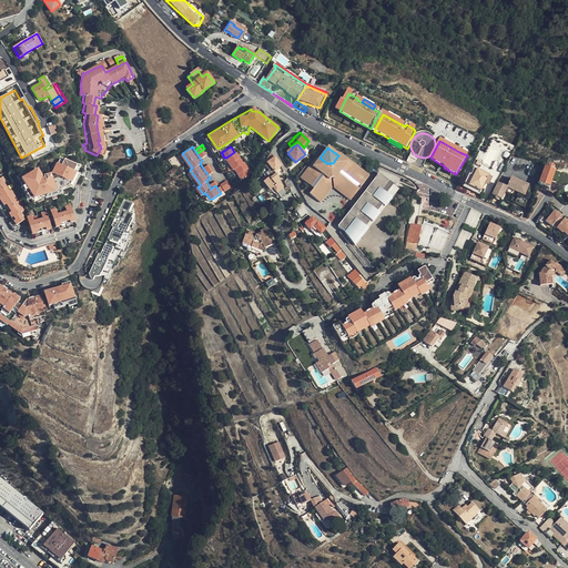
[(208,152),(204,149),(198,153),(201,158),(208,152)]
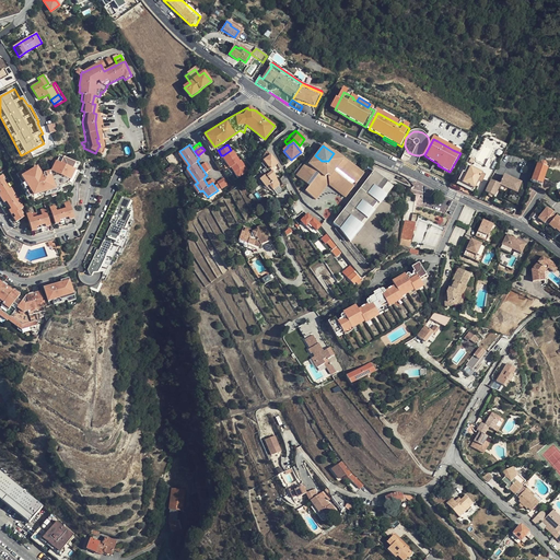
[(232,164),(240,159),(233,149),(231,150),(223,155),(226,160),(226,161),(230,164),(230,165),(232,164)]
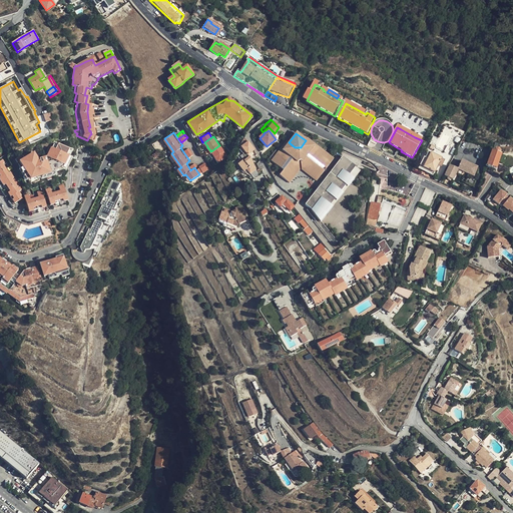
[(247,143),(244,138),(239,147),(238,148),(239,150),(241,148),(247,143)]
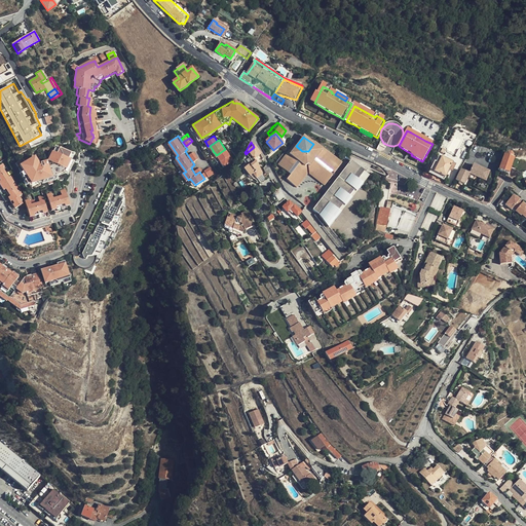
[(309,173),(324,184),(331,175),(330,174),(331,172),(333,173),(339,163),(314,143),(313,144),(308,151),(302,151),(296,146),(294,145),(277,165),(289,175),(285,180),(295,188),(305,175),(304,165),(308,165),(309,173)]
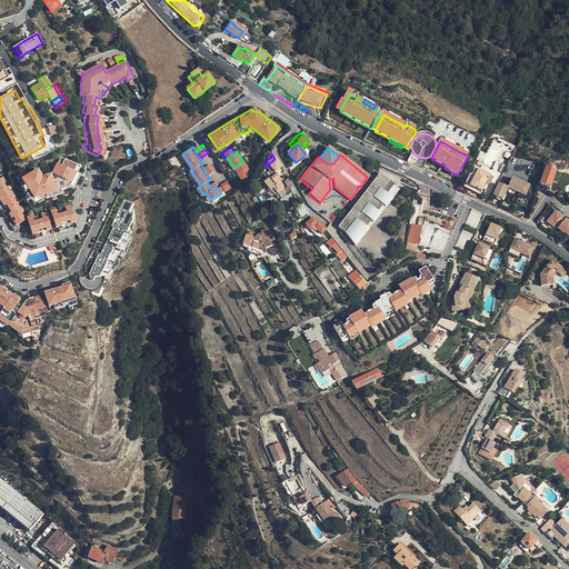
[(72,168),(69,163),(58,159),(55,166),(53,165),(49,176),(39,179),(35,172),(19,185),(23,190),(32,202),(51,195),(51,193),(56,191),(61,188),(62,186),(65,186),(70,172),(72,168)]
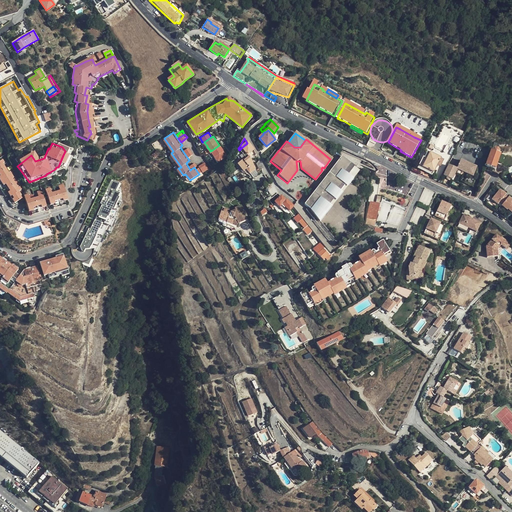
[(248,155),(253,151),(251,148),(247,143),(241,148),(244,153),(247,156),(248,155)]
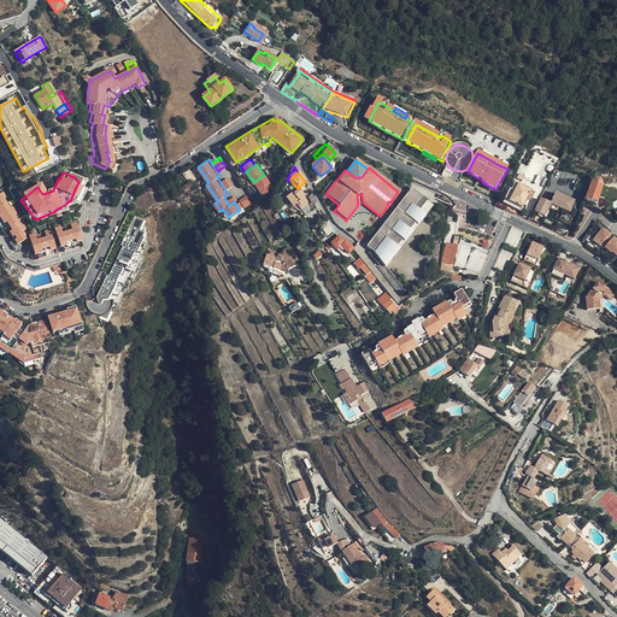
[(266,174),(264,175),(256,181),(259,186),(259,187),(263,193),(275,186),(266,174)]
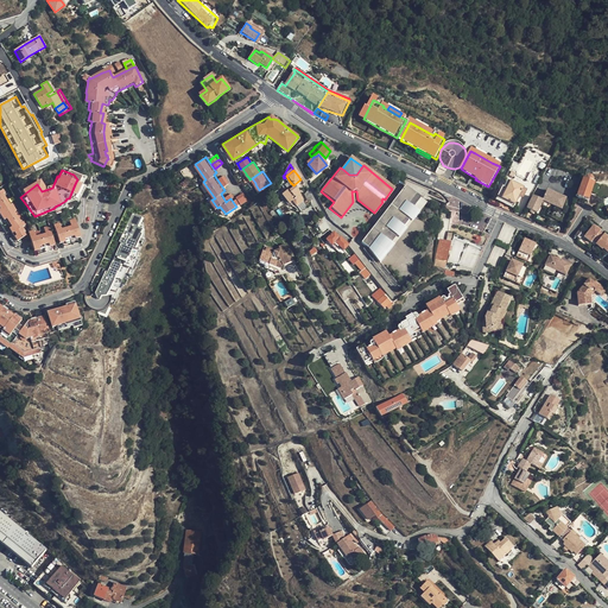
[(591,183),(582,181),(576,197),(588,202),(588,201),(593,184),(591,183)]
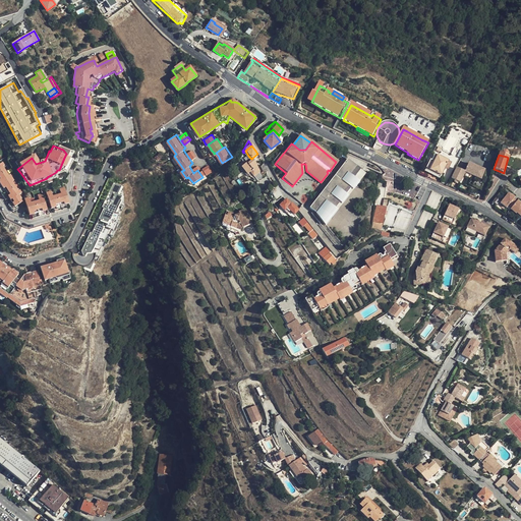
[(430,161),(425,170),(433,174),(433,176),(440,178),(448,162),(436,156),(432,162),(430,161)]
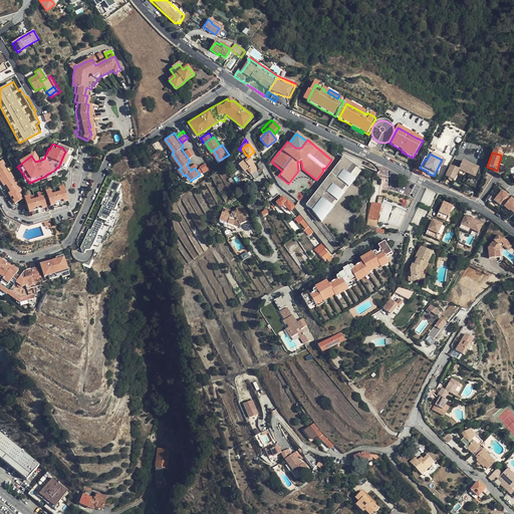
[(69,159),(63,156),(58,168),(64,171),(69,159)]
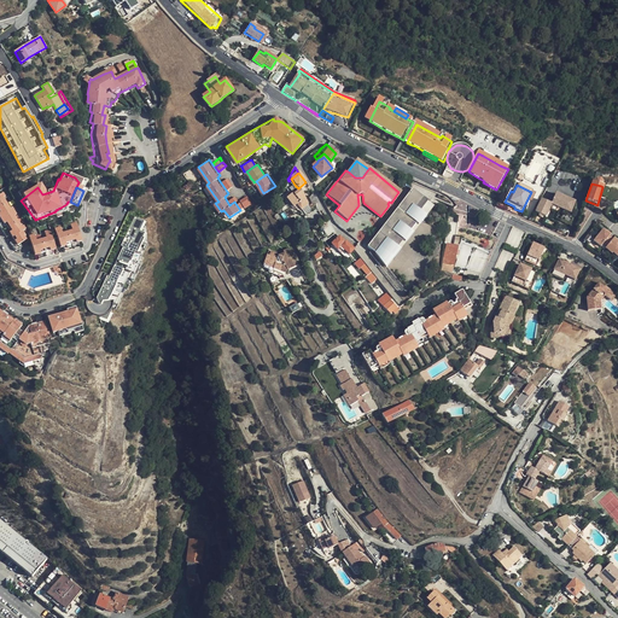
[(423,200),(408,190),(382,223),(384,226),(379,233),(377,231),(365,246),(373,252),(372,254),(383,264),(396,246),(388,240),(394,232),(396,234),(400,229),(402,231),(408,227),(415,217),(412,215),(423,200)]
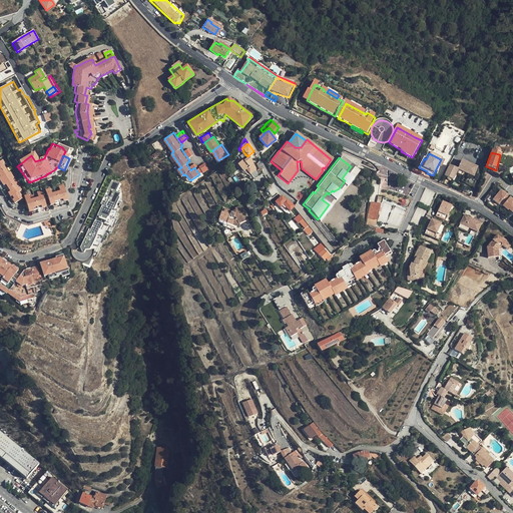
[(251,161),(249,158),(246,160),(245,159),(243,161),(242,159),(236,164),(238,167),(238,166),(243,172),(244,172),(246,170),(249,174),(255,169),(251,161)]
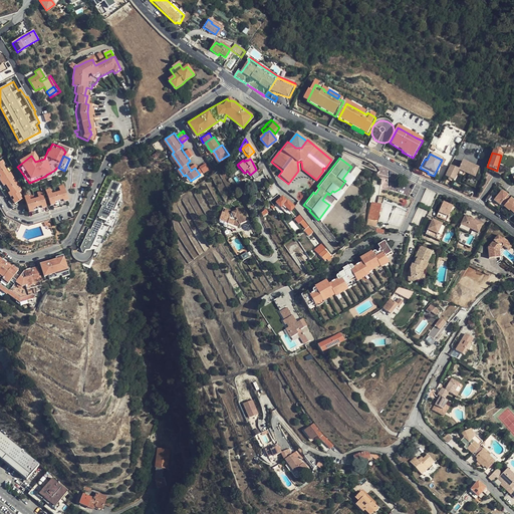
[(462,161),(458,170),(474,177),(478,168),(462,161)]
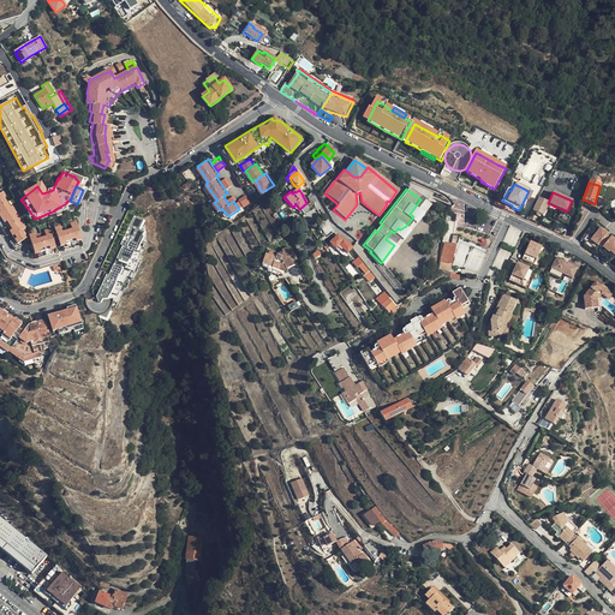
[(29,238),(29,236),(25,238),(23,233),(27,232),(24,228),(22,230),(18,224),(16,218),(17,216),(15,212),(13,209),(11,210),(7,206),(4,198),(6,197),(4,193),(0,196),(0,219),(1,220),(3,222),(0,224),(0,225),(4,231),(7,238),(10,237),(12,239),(13,242),(11,244),(16,252),(21,249),(19,246),(29,238)]
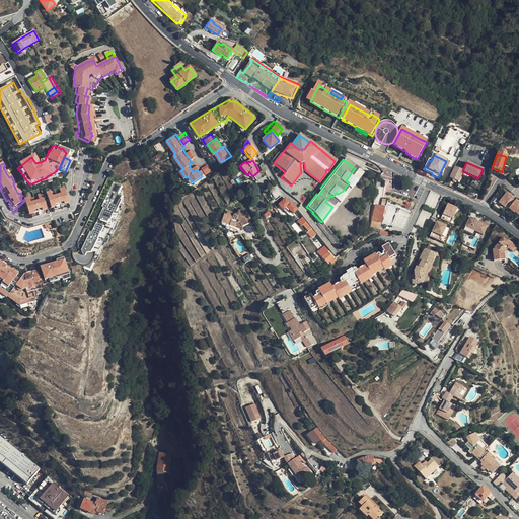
[(457,182),(462,171),(454,167),(449,178),(457,182)]
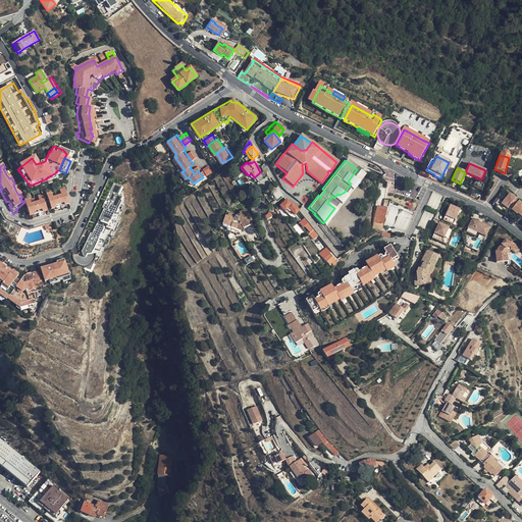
[(362,173),(357,169),(348,181),(351,184),(345,192),(340,195),(337,194),(334,198),(332,196),(327,203),(334,208),(362,173)]
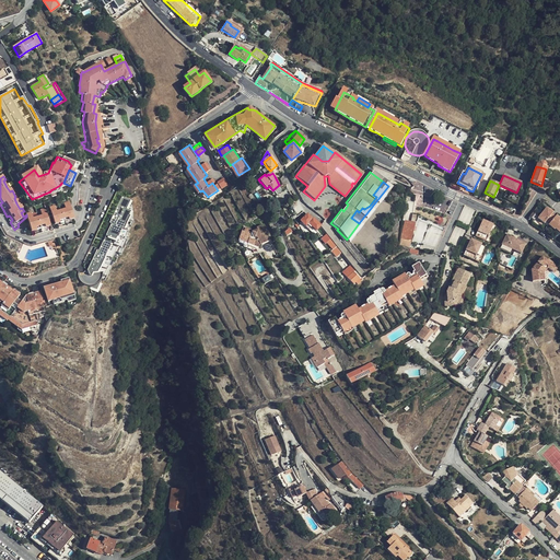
[(32,199),(23,187),(20,189),(27,200),(30,199),(34,206),(36,203),(39,202),(37,200),(56,191),(55,188),(50,190),(50,191),(32,199)]
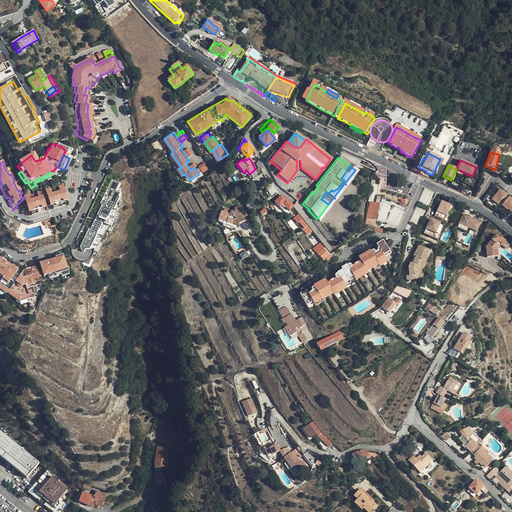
[(110,179),(99,204),(101,205),(96,216),(105,220),(107,217),(107,218),(111,209),(113,210),(118,197),(117,197),(119,193),(114,191),(118,183),(110,179)]
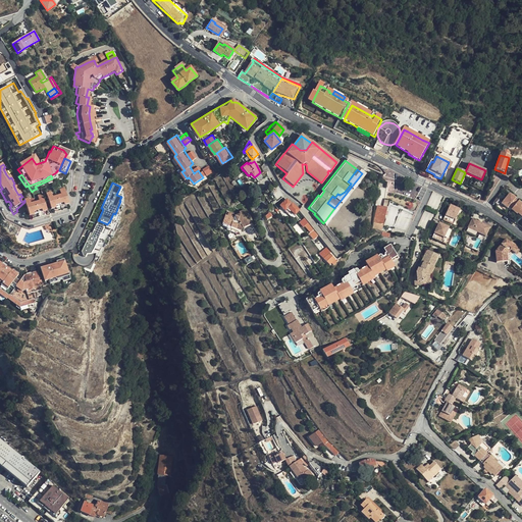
[(69,204),(60,186),(56,188),(58,191),(54,193),(49,195),(48,192),(43,194),(52,213),(55,211),(56,214),(63,211),(68,209),(66,206),(69,204)]
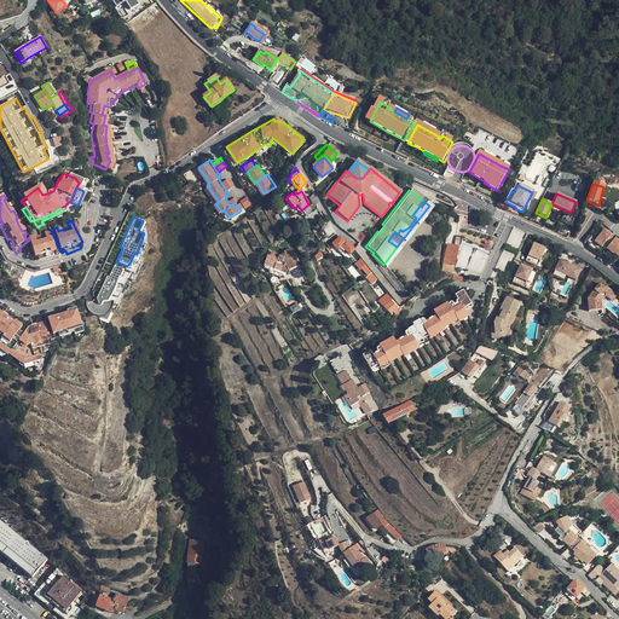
[(120,247),(105,281),(108,282),(114,267),(123,271),(108,304),(113,302),(116,305),(129,273),(133,276),(140,258),(139,256),(144,246),(143,244),(146,238),(144,221),(143,221),(138,231),(144,233),(142,238),(143,238),(137,254),(134,253),(129,264),(129,262),(127,266),(116,261),(122,248),(120,247)]
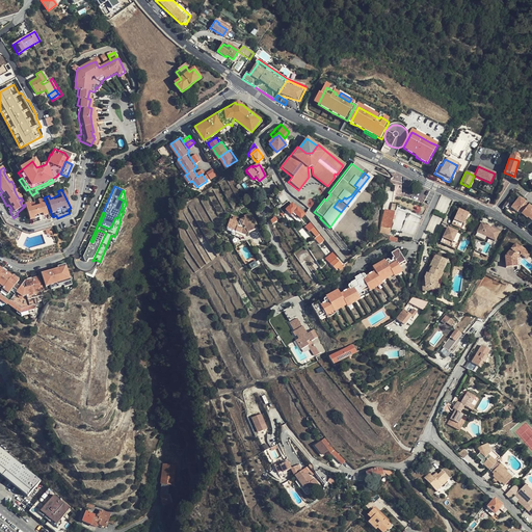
[(520,209),(523,212),(528,205),(525,202),(525,201),(522,198),(520,196),(512,207),(517,211),(520,209)]
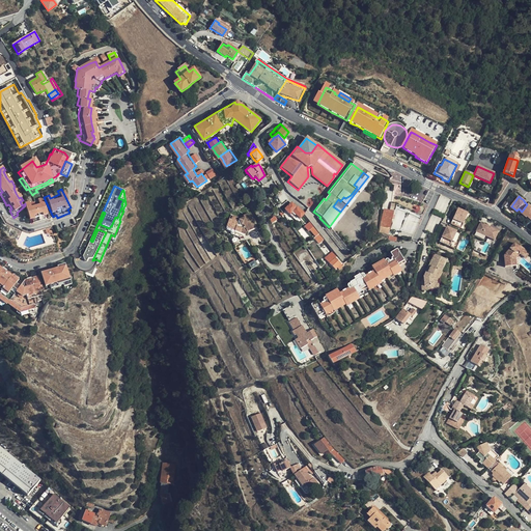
[(29,202),(25,203),(25,205),(31,224),(35,223),(36,226),(47,223),(46,220),(50,219),(44,198),(38,199),(39,203),(30,206),(29,202)]
